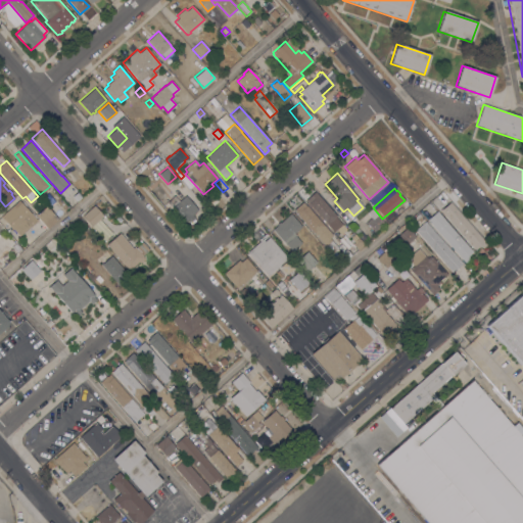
[(81,197),(76,201),(73,196),(77,192),(81,197)]
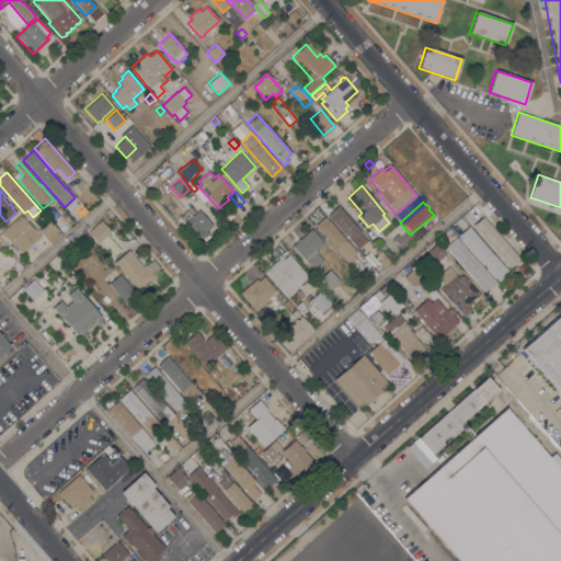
[(328,215),(338,206),(361,232),(370,245),(362,253),(357,249),(328,215)]
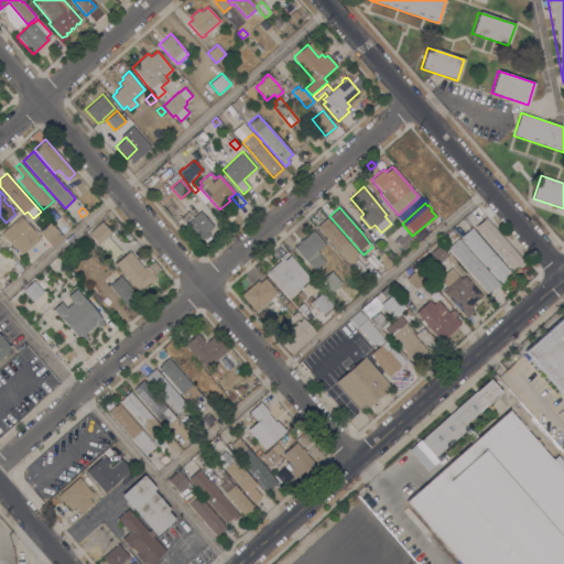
[(199,210),(213,227),(207,231),(209,236),(205,239),(202,236),(197,240),(179,218),(187,210),(193,217),(199,210)]
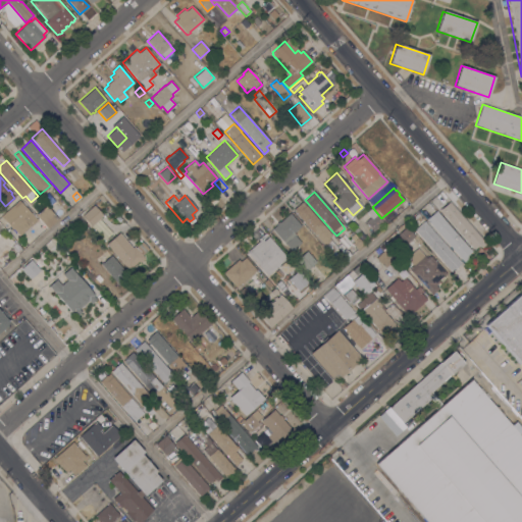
[(102,205),(97,208),(93,203),(97,199),(102,205)]
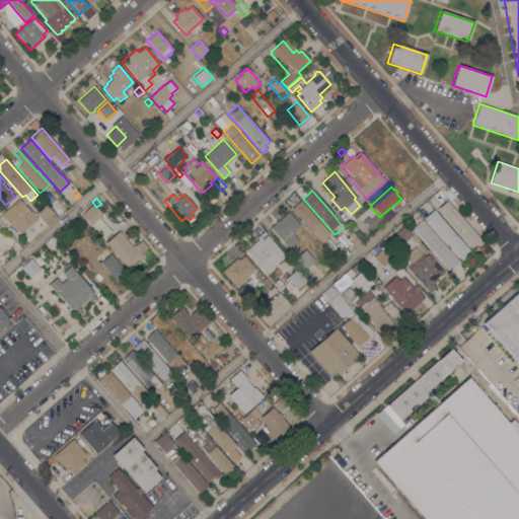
[(19,199),(36,219),(19,234),(13,228),(12,228),(1,215),(19,199)]
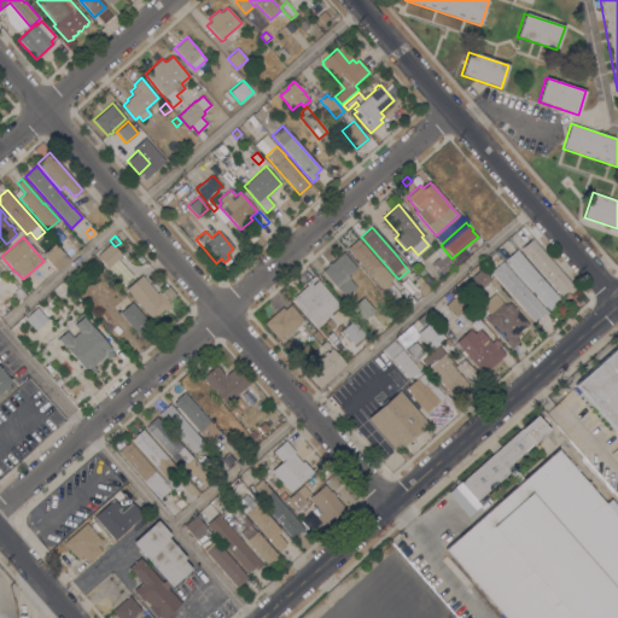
[(575,289),(570,293),(566,290),(560,296),(518,248),(530,237),(575,289)]
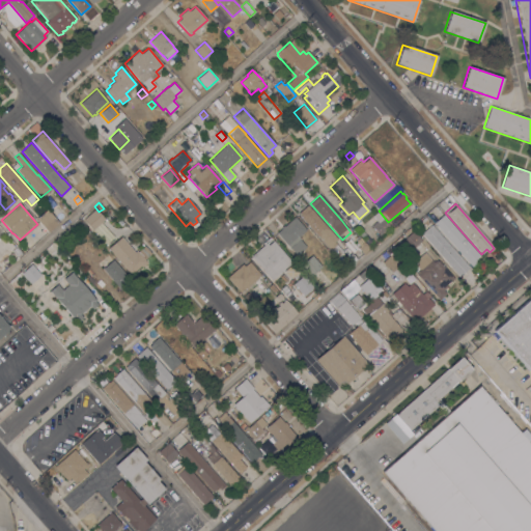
[(307,205),(310,208),(339,242),(336,245),(343,252),(337,258),(298,214),(307,205)]
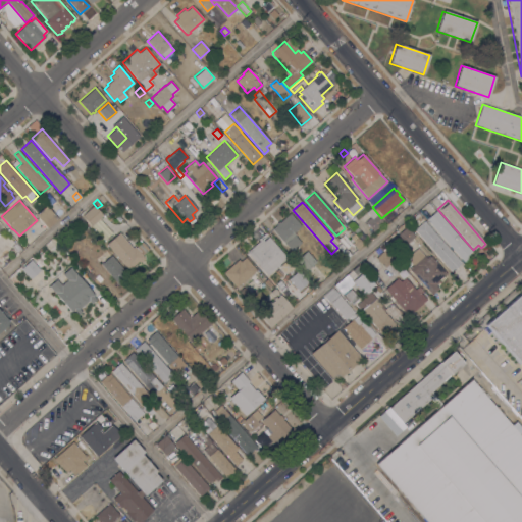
[(114,212),(112,215),(108,210),(104,213),(101,209),(108,204),(114,212)]
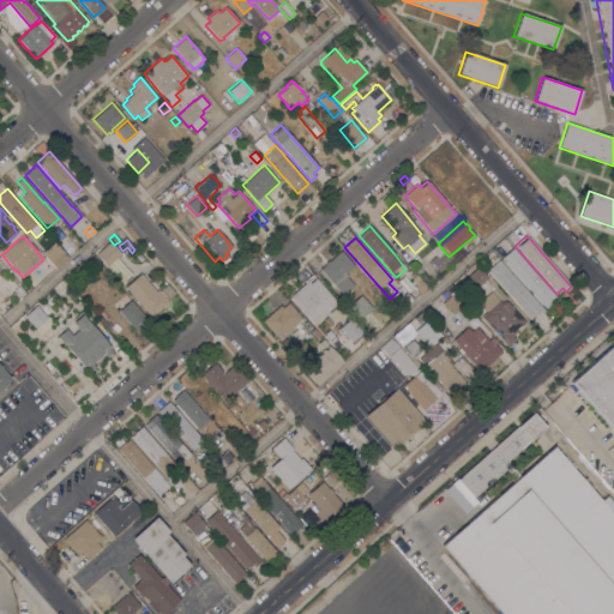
[(109,241),(120,253),(106,266),(96,254),(109,241)]
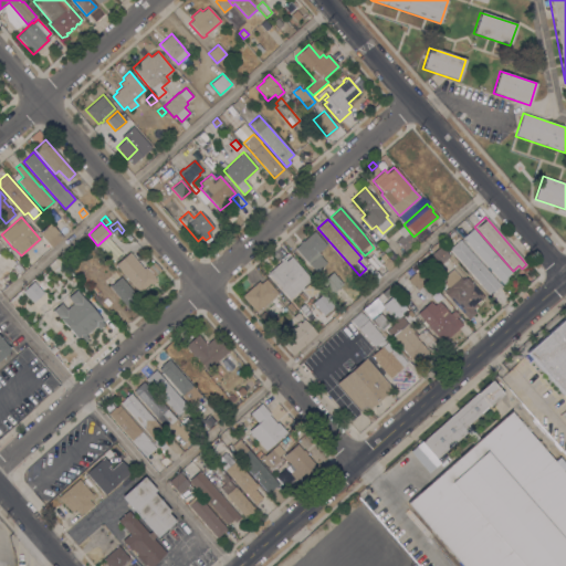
[(63,238),(51,248),(39,233),(50,223),(63,238)]
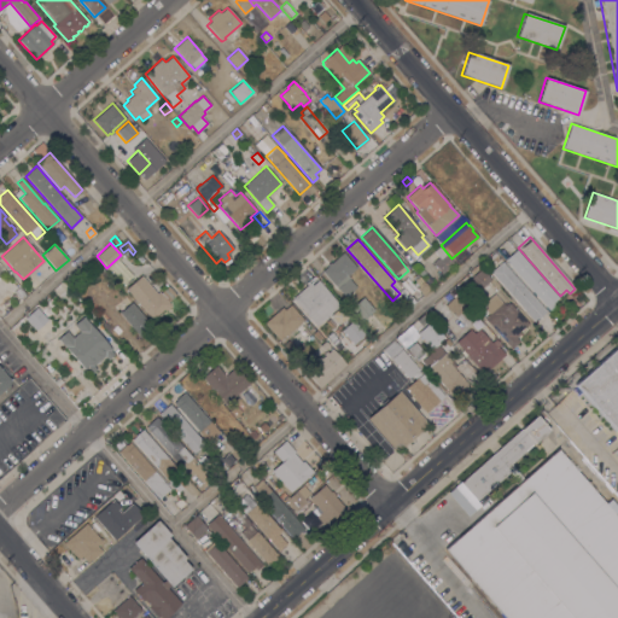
[(454,263),(442,273),(432,262),(438,257),(433,251),(439,246),(454,263)]
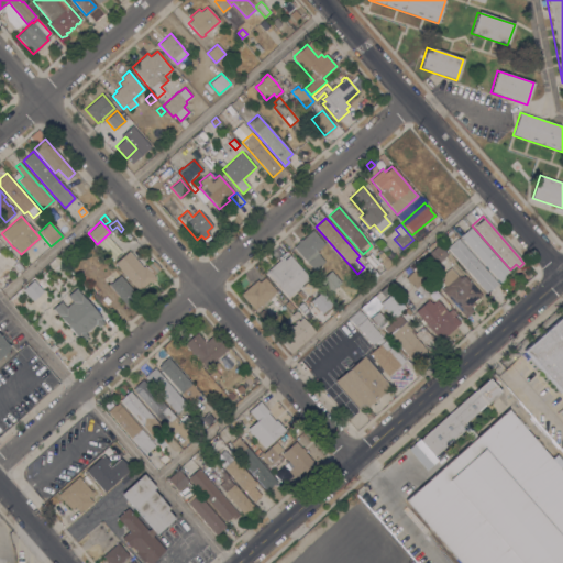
[(508,271),(503,276),(506,279),(500,284),(460,236),(471,227),(508,271)]
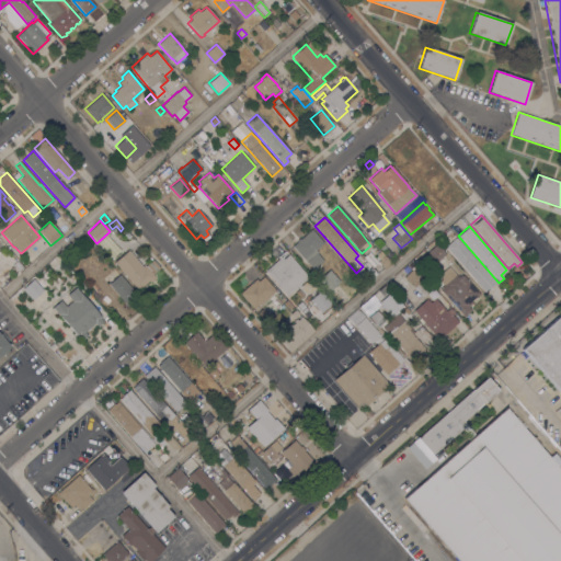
[(297,241),(296,241),(299,238),(300,239),(311,229),(323,243),(316,250),(318,252),(317,253),(323,261),(313,270),(307,262),(306,262),(292,247),(297,241)]
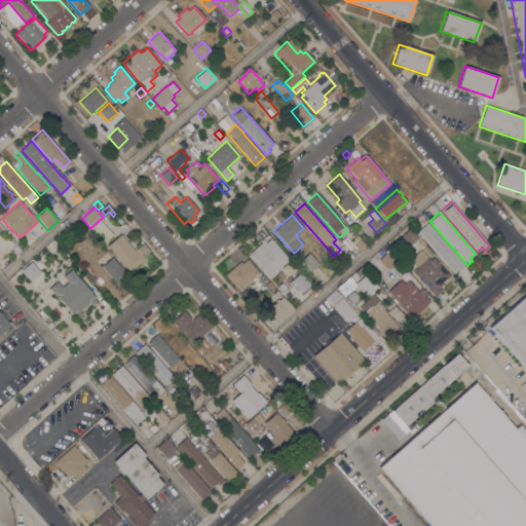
[(464,265),(455,273),(417,231),(427,223),(464,265)]
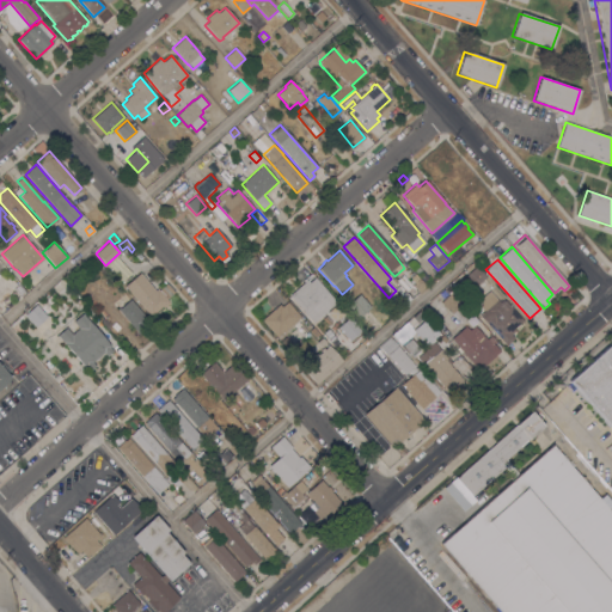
[(465,275),(476,267),(489,282),(479,291),(465,275)]
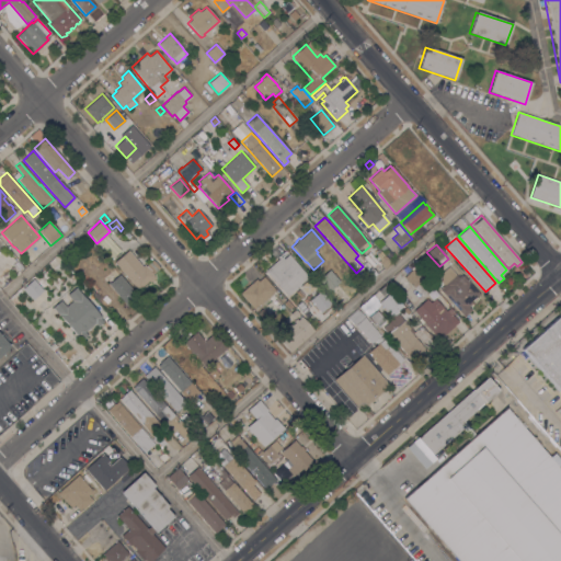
[(114,262),(127,250),(141,266),(145,265),(156,277),(150,283),(148,281),(138,290),(114,262)]
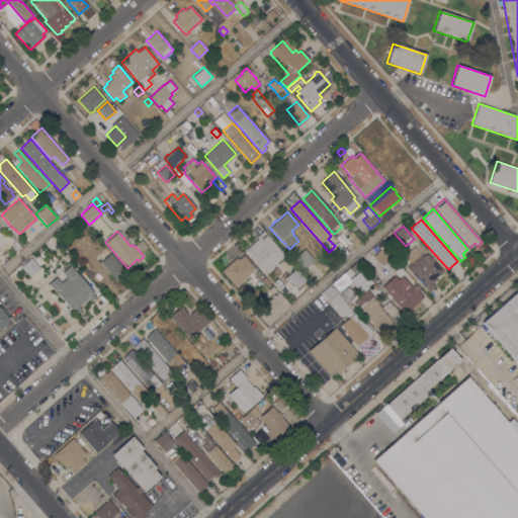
[(351,232),(355,237),(356,237),(360,242),(359,243),(354,247),(349,242),(352,239),(348,235),(350,233),(351,232)]
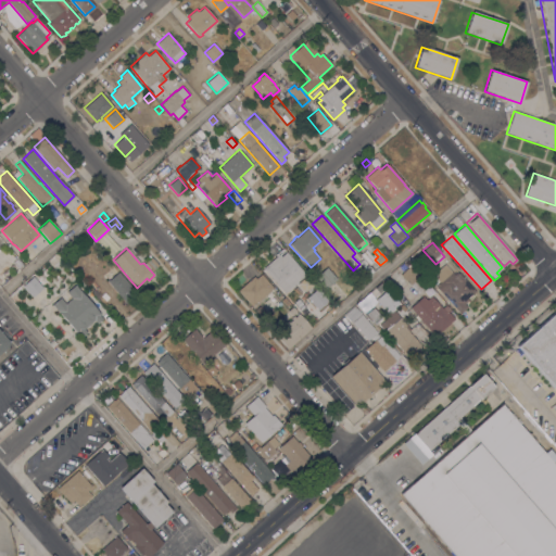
[(374,260),(368,265),(359,255),(365,250),(374,260)]
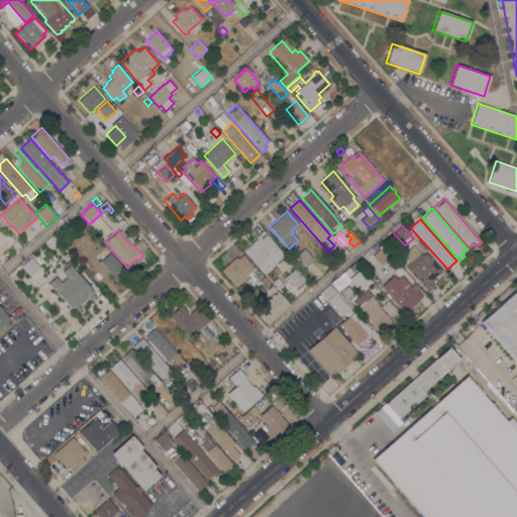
[(265,273),(244,249),(260,236),(261,238),(266,234),(284,255),(265,273)]
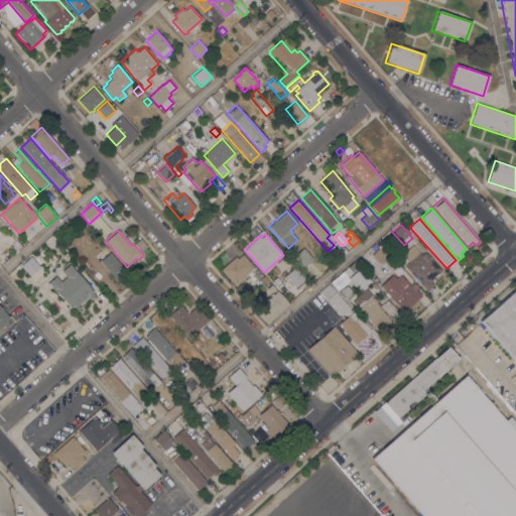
[(22,247),(17,251),(9,242),(14,238),(22,247)]
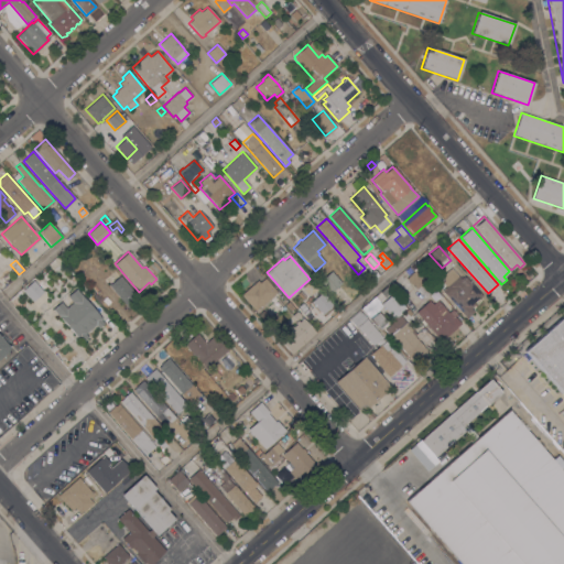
[(158,268),(154,272),(149,266),(152,262),(158,268)]
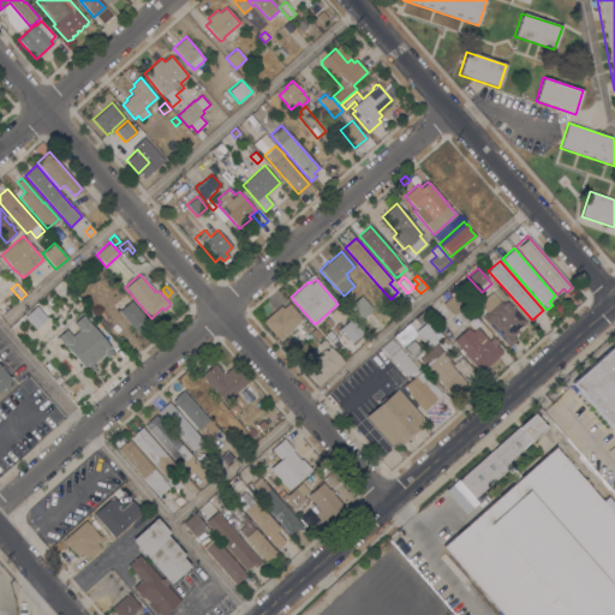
[(502,299),(506,303),(507,302),(525,322),(521,326),(521,327),(519,330),(517,330),(514,332),(515,334),(513,336),(517,340),(508,347),(482,317),(487,314),(478,304),(491,292),(500,302),(502,299)]
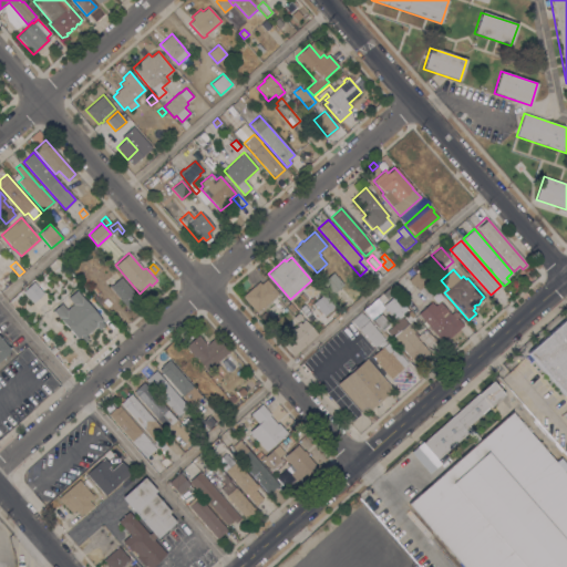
[(419,290),(416,291),(408,280),(419,270),(429,281),(428,282),(435,291),(426,299),(419,290)]
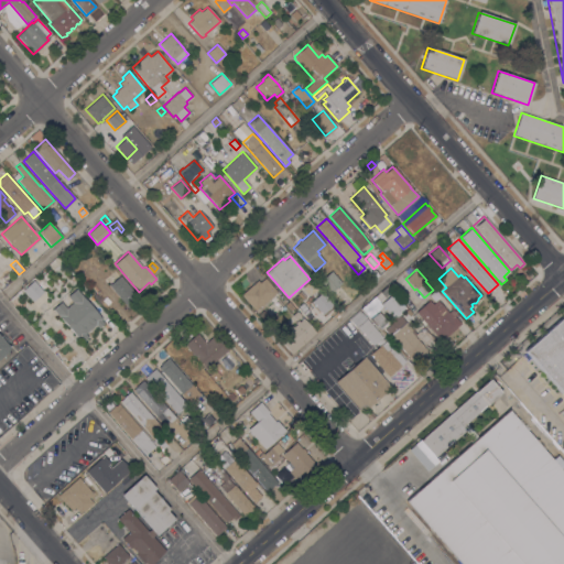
[(320,281),(332,271),(342,283),(329,293),(320,281)]
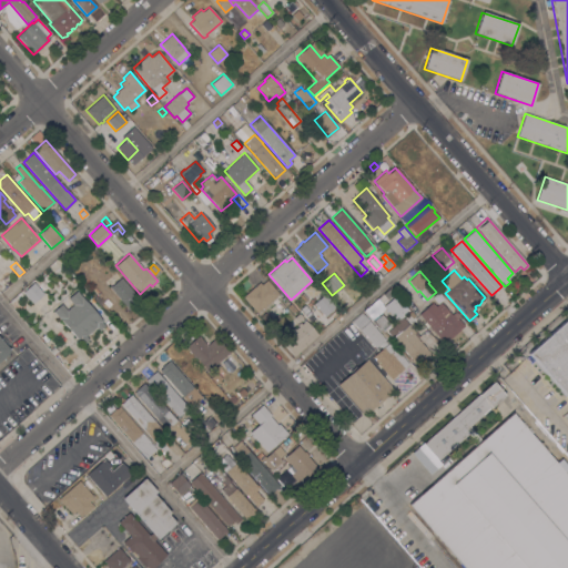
[(140,301),(129,311),(109,287),(121,277),(140,301)]
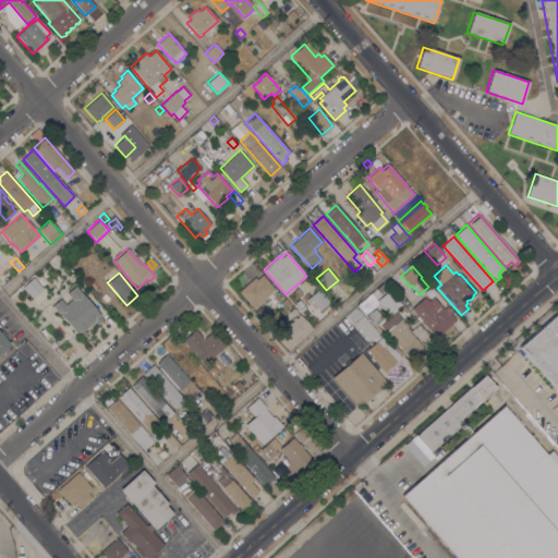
[(22,288),(33,278),(34,279),(39,275),(48,283),(32,298),(22,288)]
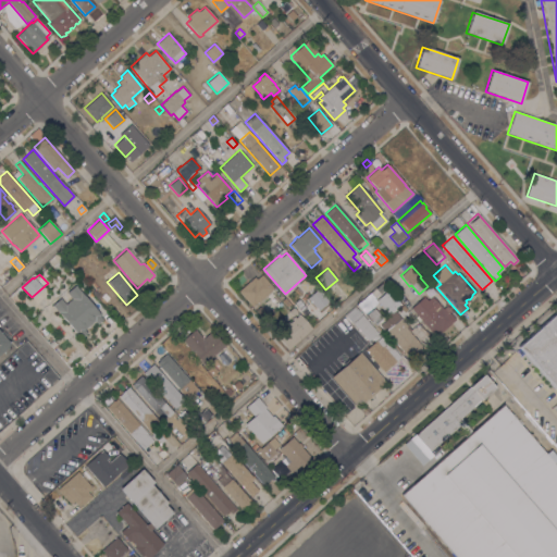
[(252,307),(238,291),(254,277),(256,280),(261,275),(273,288),(252,307)]
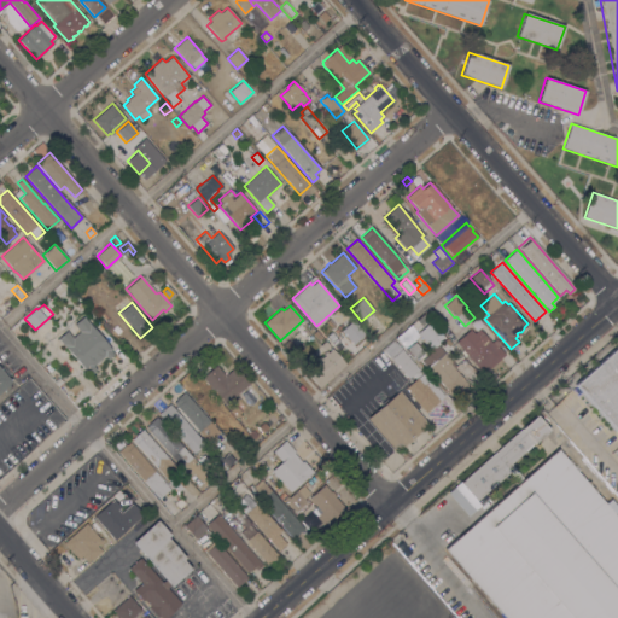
[(111,350),(110,351),(114,355),(108,360),(105,356),(93,366),(97,369),(89,375),(87,372),(86,372),(58,338),(66,331),(73,338),(80,332),(74,325),(83,316),(111,350)]
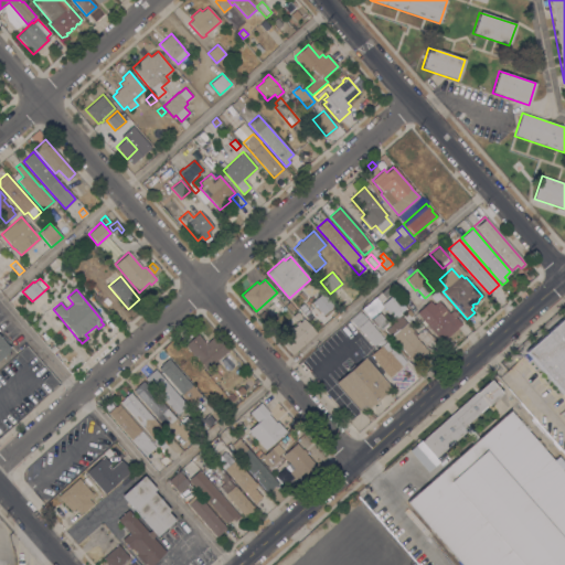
[(387,311),(398,300),(406,308),(394,319),(388,313),(387,311)]
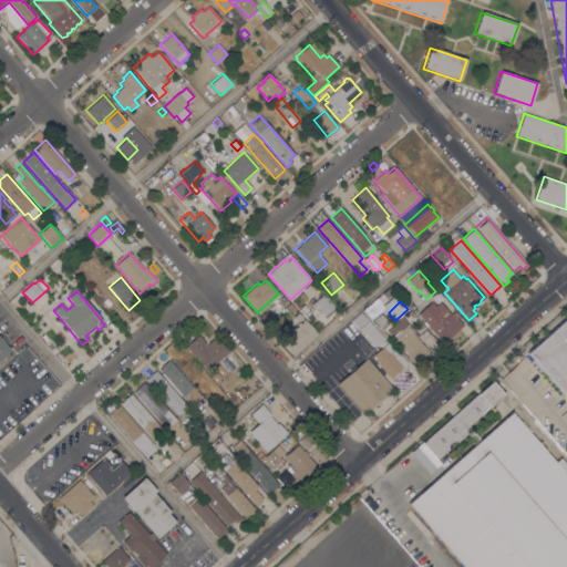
[(418,313),(431,302),(434,306),(440,301),(451,315),(454,311),(459,317),(456,318),(463,326),(447,339),(444,336),(440,340),(418,313)]
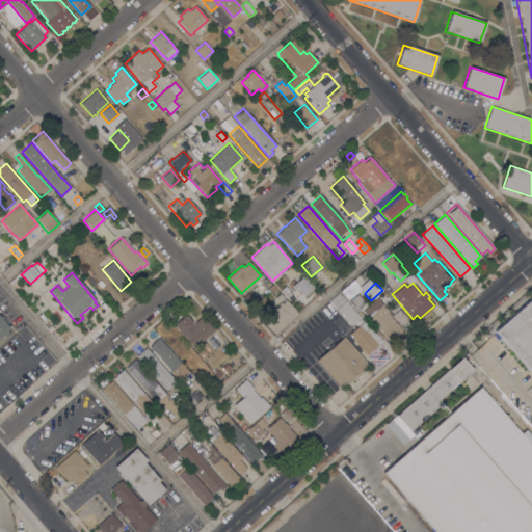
[(344,295),(348,290),(354,296),(349,300),(344,295)]
